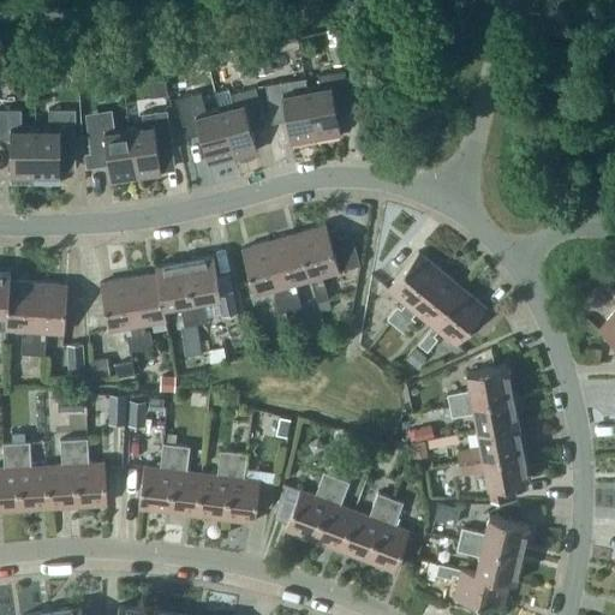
[(329,45),(342,42),(340,27),(327,30),(329,45)]
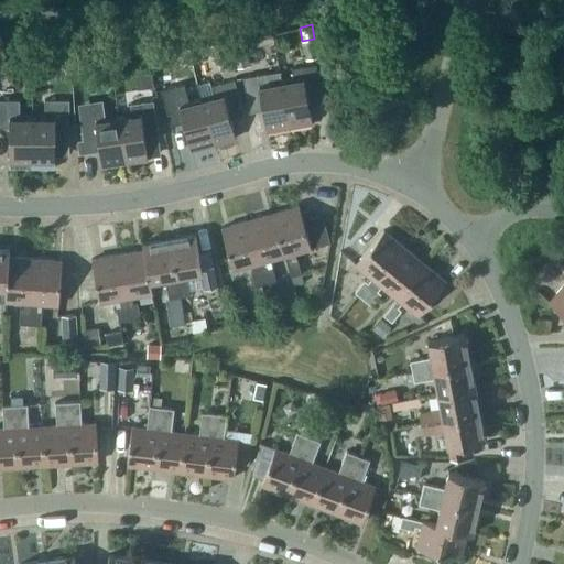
[(302,41),(306,58),(318,56),(314,39),(302,41)]
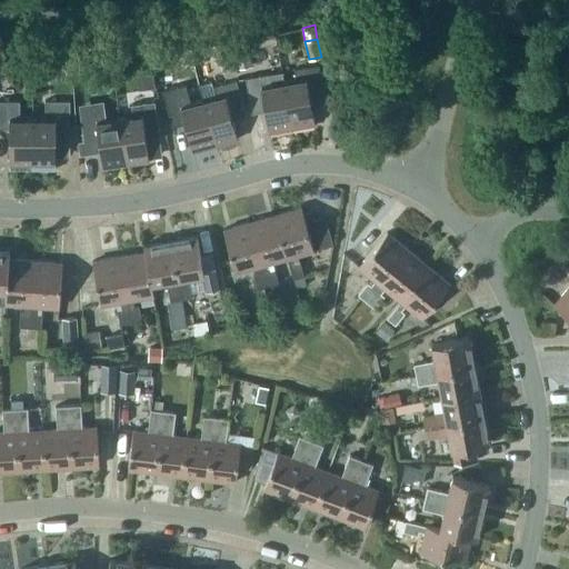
[(235,50),(239,69),(251,66),(247,48),(235,50)]
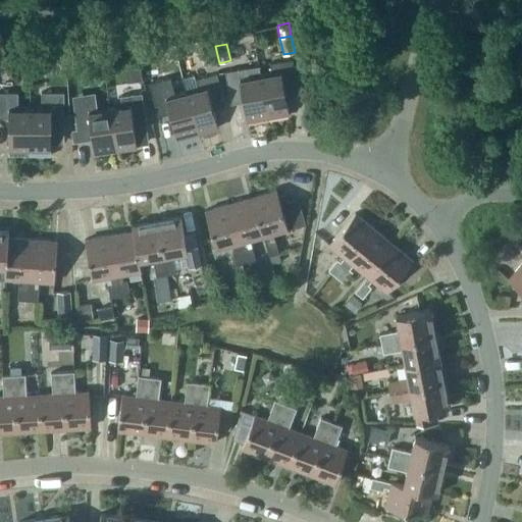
[(217,66),(213,46),(205,48),(209,68),(217,66)]
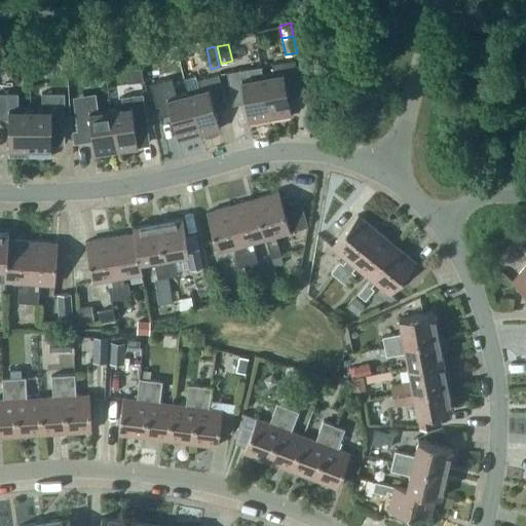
[(139,54),(128,57),(128,62),(134,65),(136,81),(143,80),(139,54)]
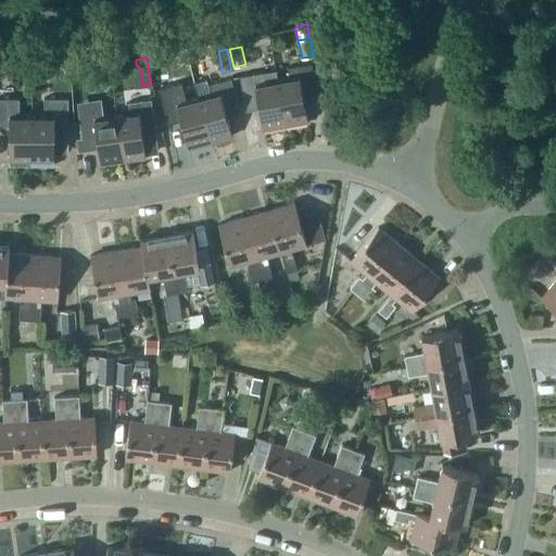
[(35,76),(45,75),(43,63),(34,64),(35,76)]
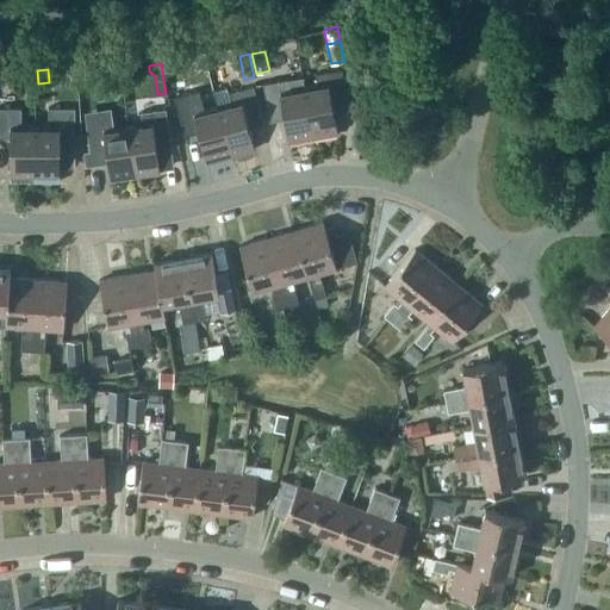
[(317,85),(304,87),(312,137),(337,132),(331,101),(347,99),(341,69),(315,74),(317,85)]
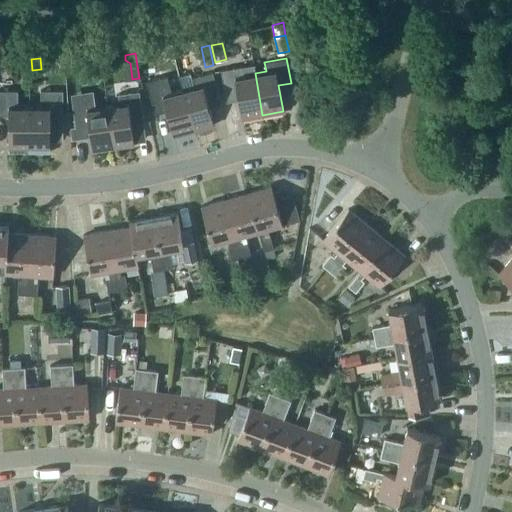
[(241,118),(262,115),(255,73),(243,75),(241,66),(220,70),(224,95),(237,93),(241,118)]
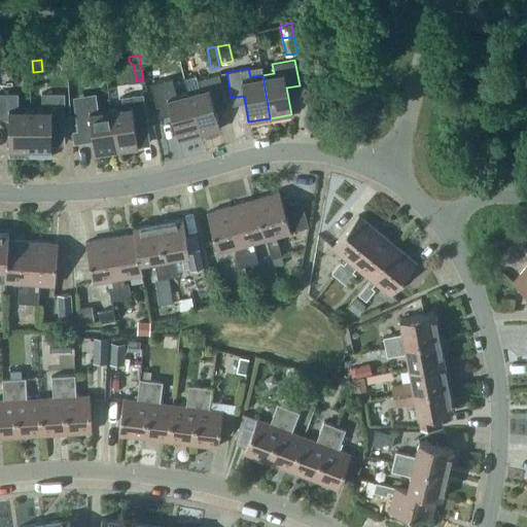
[(199,134),(219,129),(212,103),(224,99),(218,74),(197,79),(195,74),(183,77),(187,93),(199,134)]
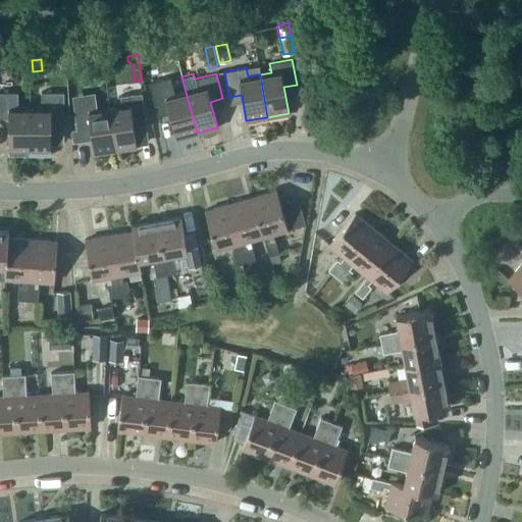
[(197,133),(186,92),(173,95),(169,77),(148,83),(157,116),(169,113),(176,139),(197,133)]
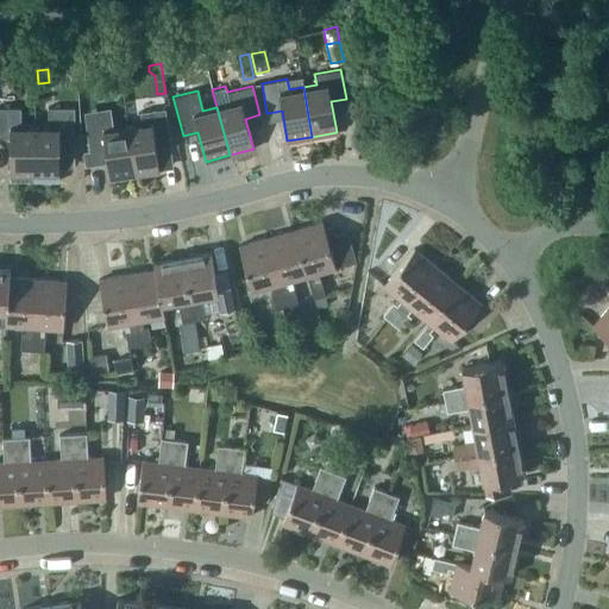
[(8,181),(35,181),(33,126),(20,126),(20,107),(0,107),(0,136),(8,136),(8,181)]
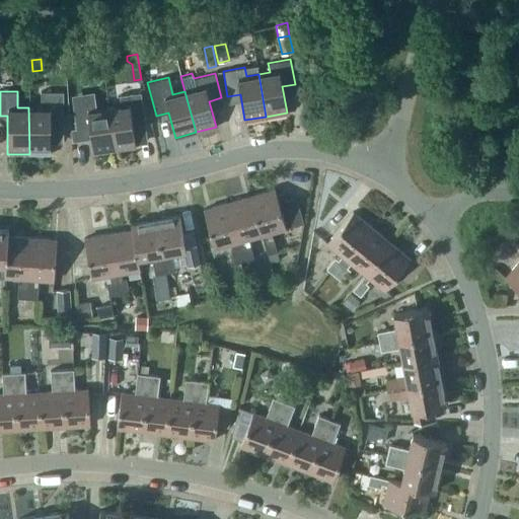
[(41,107),(28,107),(29,154),(51,154),(51,116),(63,116),(63,91),(41,91),(41,107)]
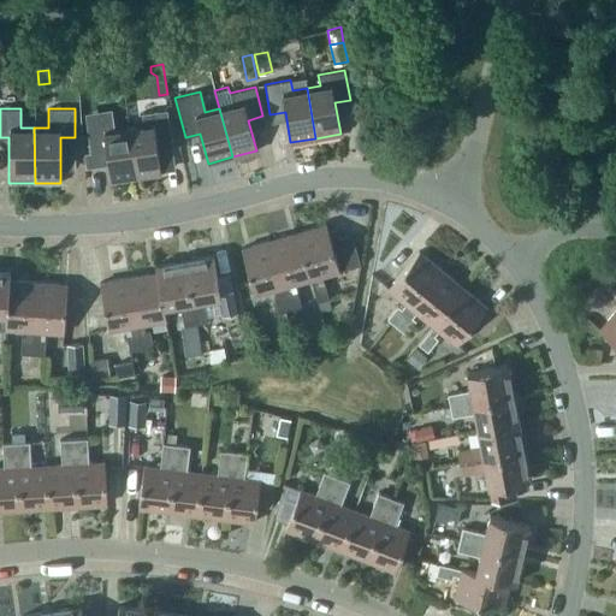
[(155,142),(171,141),(166,110),(141,113),(142,125),(128,126),(135,177),(160,173),(155,142)]
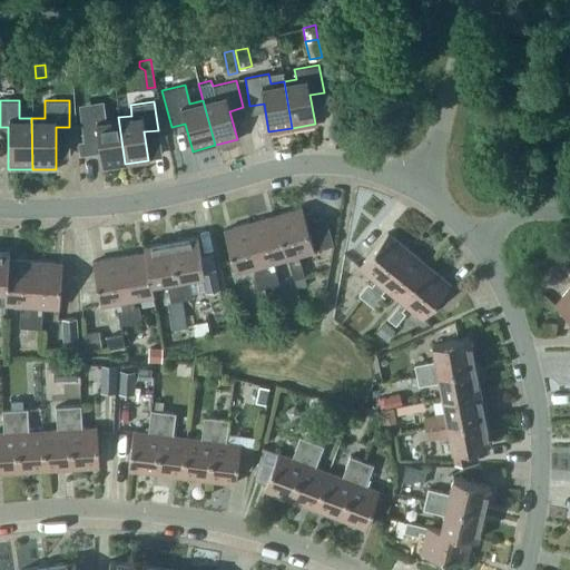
[(102,167),(125,164),(118,117),(106,119),(104,108),(80,112),(85,140),(98,138),(102,167)]
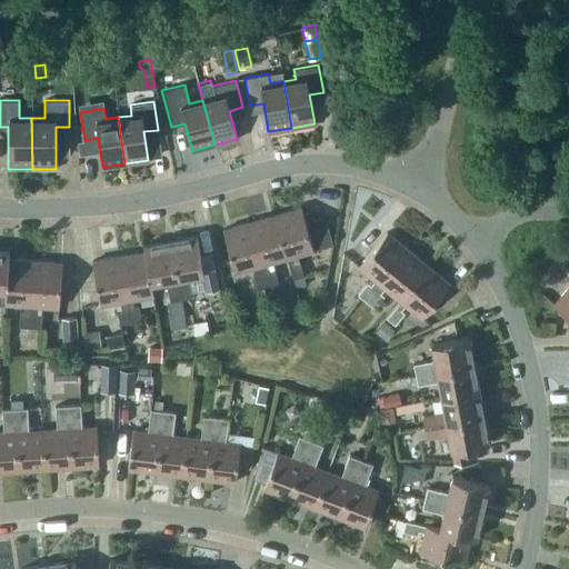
[(299,260),(295,261),(293,256),(313,250),(301,207),(275,215),(287,258),(292,278),(303,276),(299,260)]
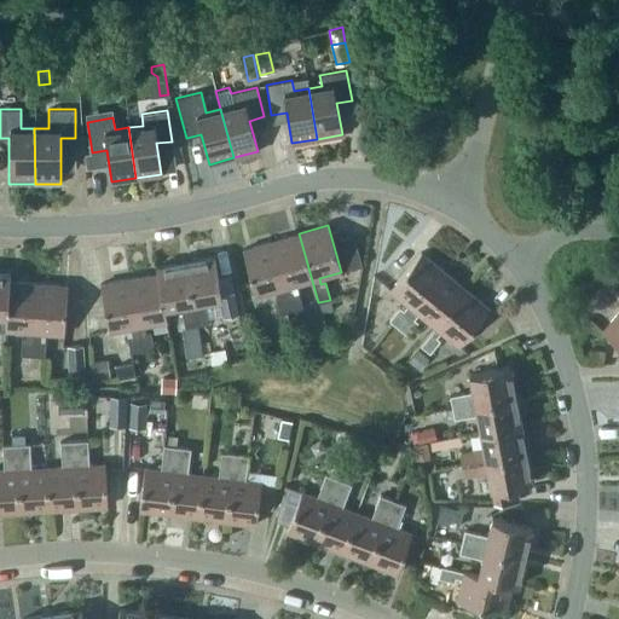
[(299,233),(271,241),(290,311),(302,307),(298,291),(293,293),(291,285),(312,281),(299,233)]
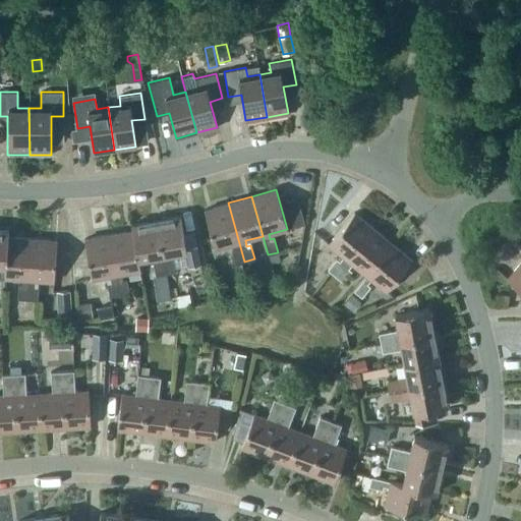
[(304,224),(297,198),(283,203),(290,228),(304,224)]
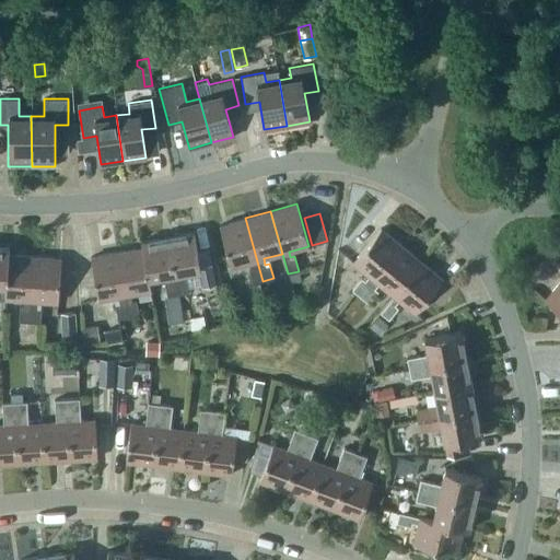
[(248,269),(253,284),(263,281),(245,218),(219,225),(231,268),(251,263),(253,268),(248,269)]
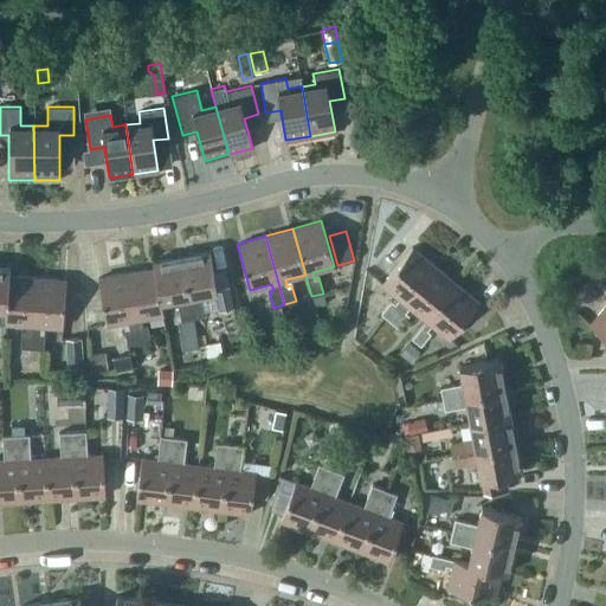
[(398,297),(394,303),(391,300),(380,313),(389,320),(433,265),(411,247),(381,284),(398,297)]
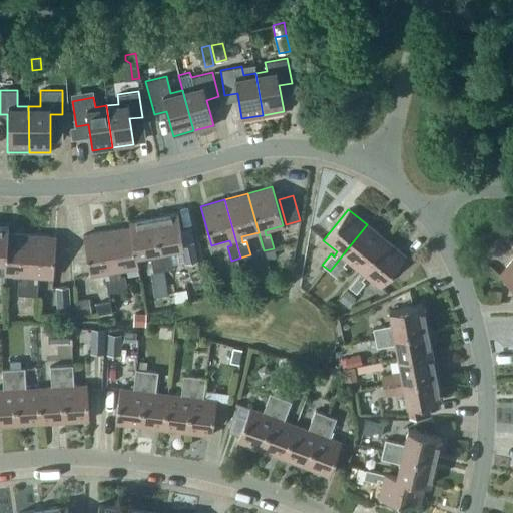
[(177,212),(153,216),(162,270),(172,268),(168,248),(183,246),(177,212)]
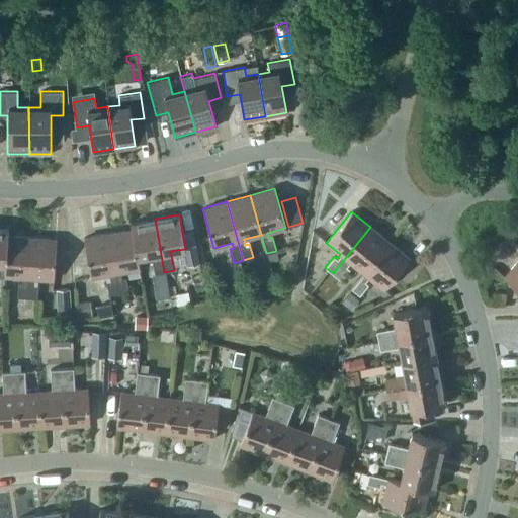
[(154,274),(164,272),(155,219),(131,224),(132,229),(137,257),(138,257),(151,255),(154,274)]
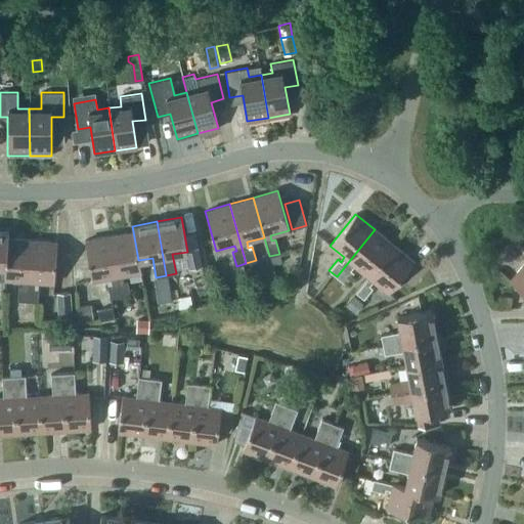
[(354,265),(367,276),(394,245),(375,229),(337,276),(344,284),(353,272),(350,269),(354,265)]
